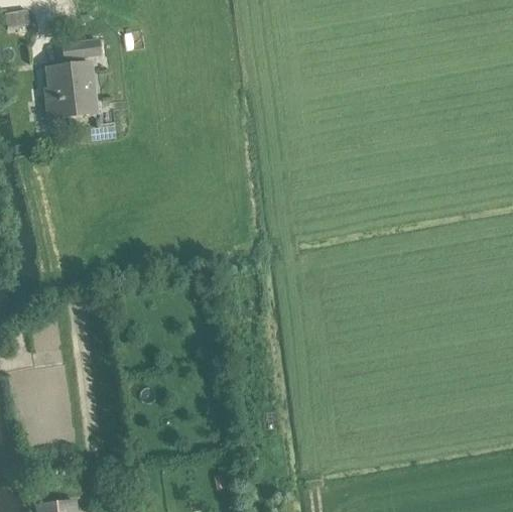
[(9,26),(32,21),(29,7),(6,11),(9,26)]
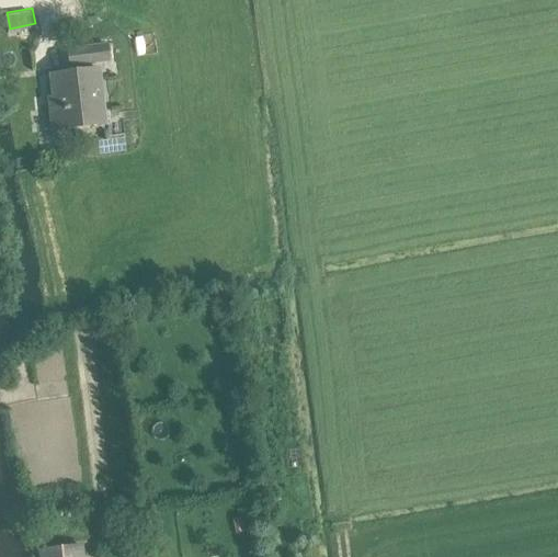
[(72,63),(111,58),(109,41),(70,45),(72,63)]
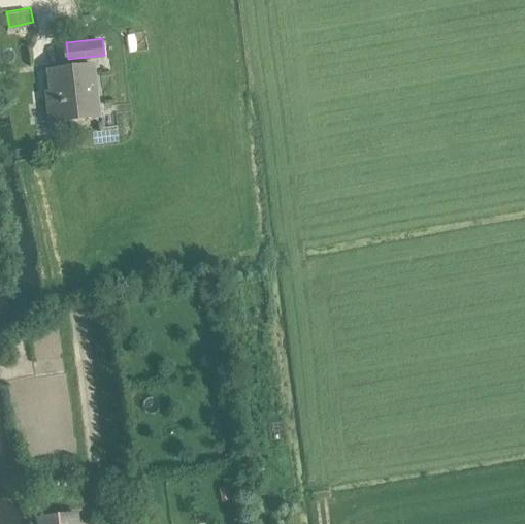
[(52,120),(101,113),(95,62),(48,67),(53,99),(48,99),(52,120)]
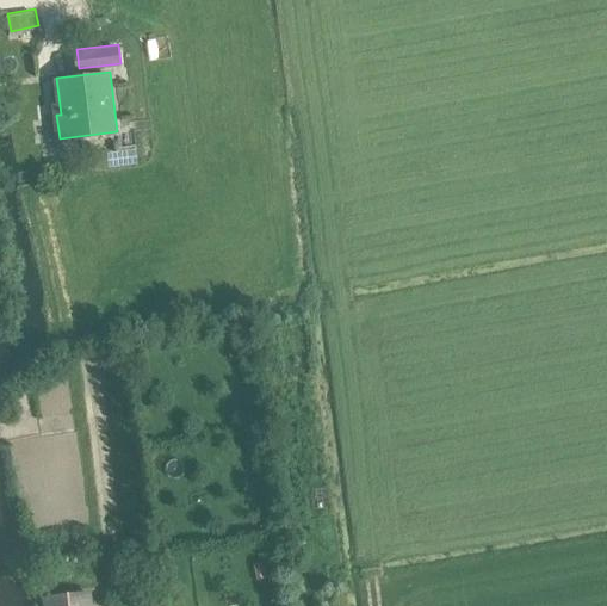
[(110,599),(122,604),(130,581),(118,576),(110,599)]
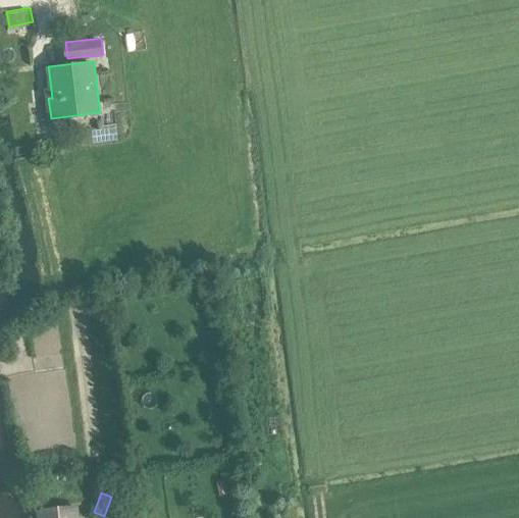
[(80,517),(78,504),(39,509),(40,517),(80,517)]
